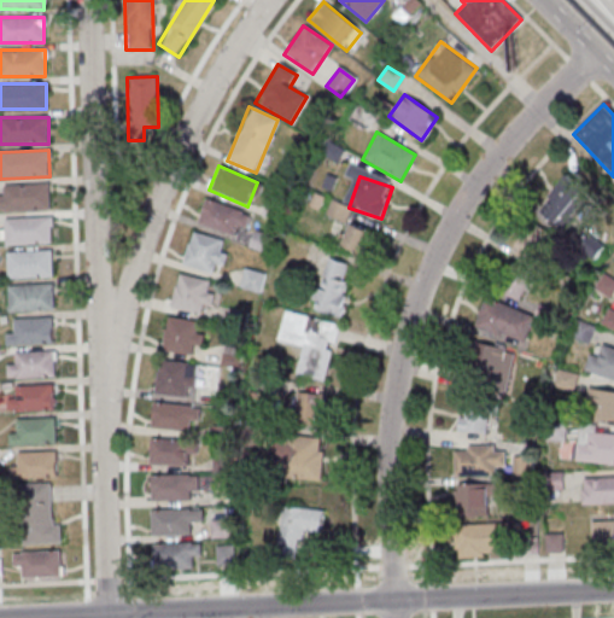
[(539,211),(562,227),(586,192),(563,176),(539,211)]
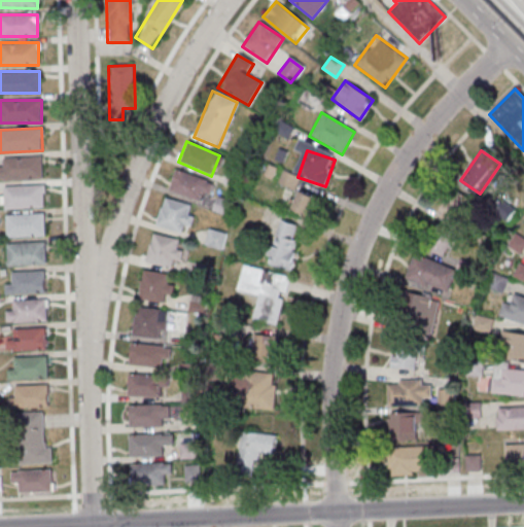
[(0,180),(40,180),(40,159),(0,159),(0,180)]
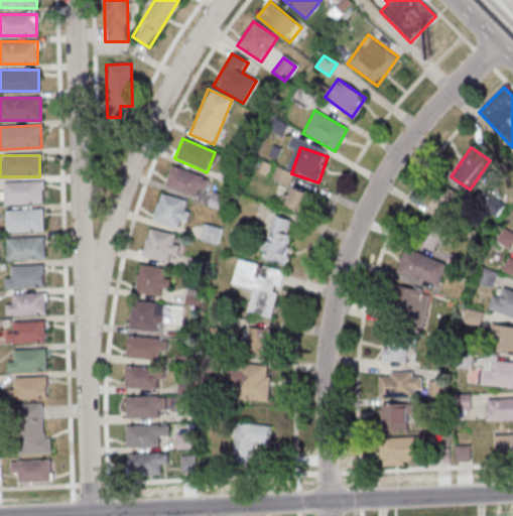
[(206,179),(172,166),(164,185),(198,200),(206,179)]
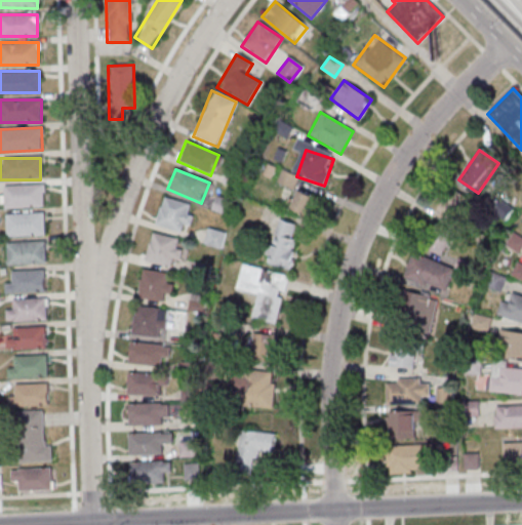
[(43,206),(42,185),(1,187),(3,208),(43,206)]
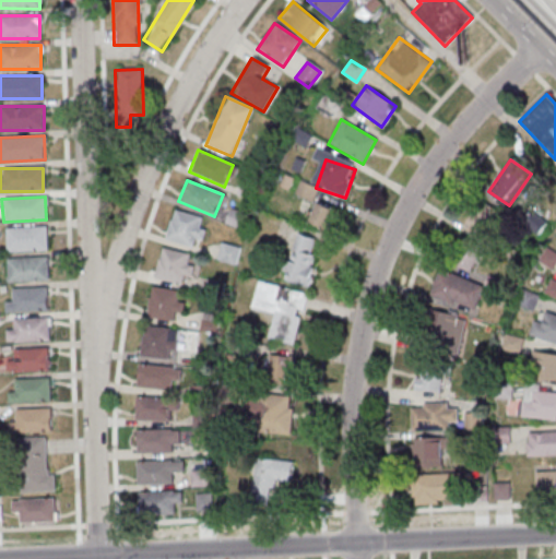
[(303,222),(332,232),(339,212),(309,202),(303,222)]
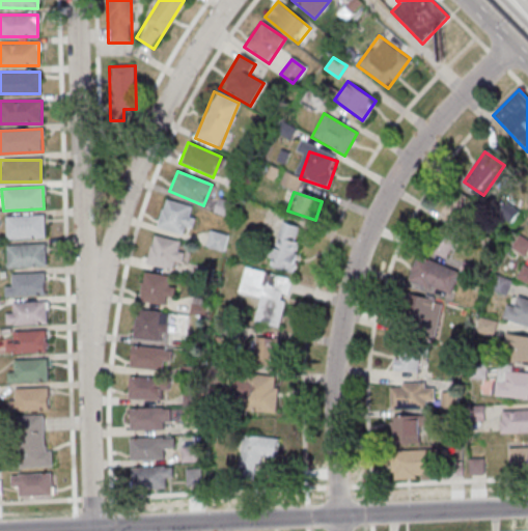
[(476,201),(448,192),(441,216),(468,225),(476,201)]
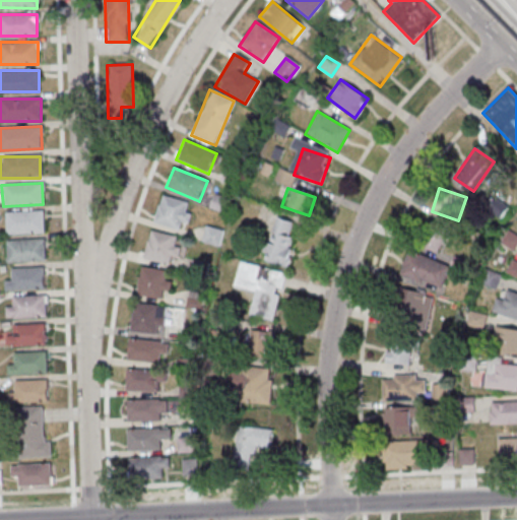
[(190,204),(162,195),(153,222),(182,231),(190,204)]
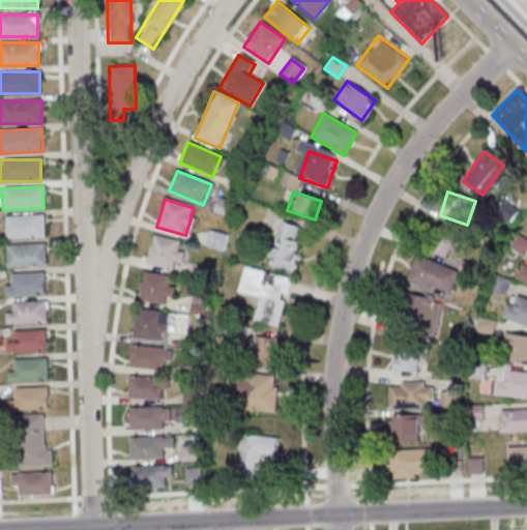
[(44,238),(44,215),(5,216),(5,239),(44,238)]
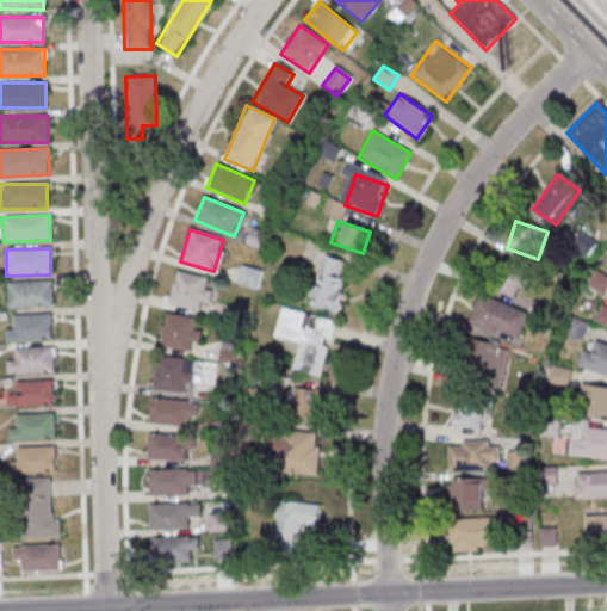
[(335,313),(346,261),(321,255),(309,307),(335,313)]
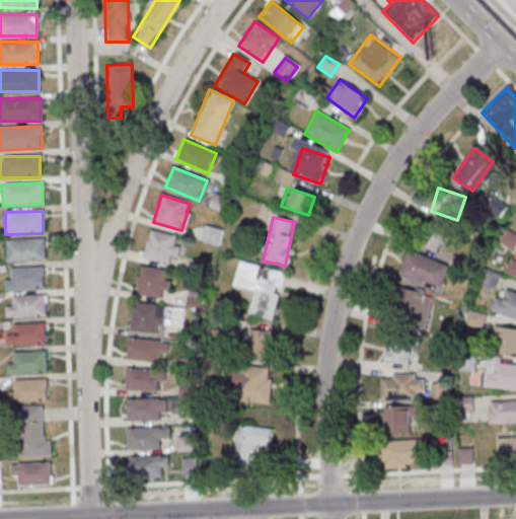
[(434,254),(446,230),(426,220),(414,244),(434,254)]
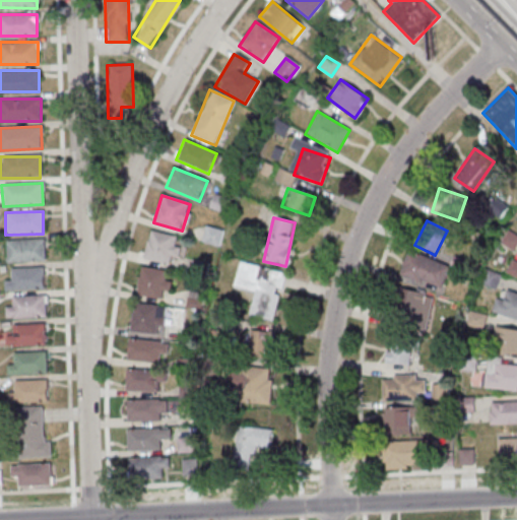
[(143,259),(173,265),(179,237),(149,231),(143,259)]
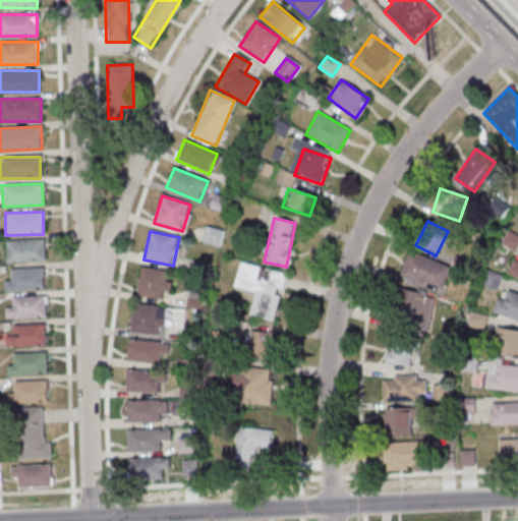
[(44,263),(44,240),(6,240),(6,263),(44,263)]
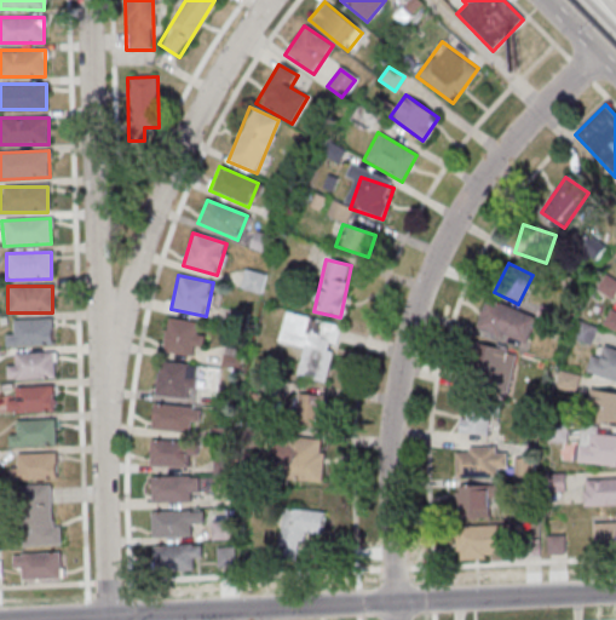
[(535,315),(484,300),(476,331),(527,344),(535,315)]
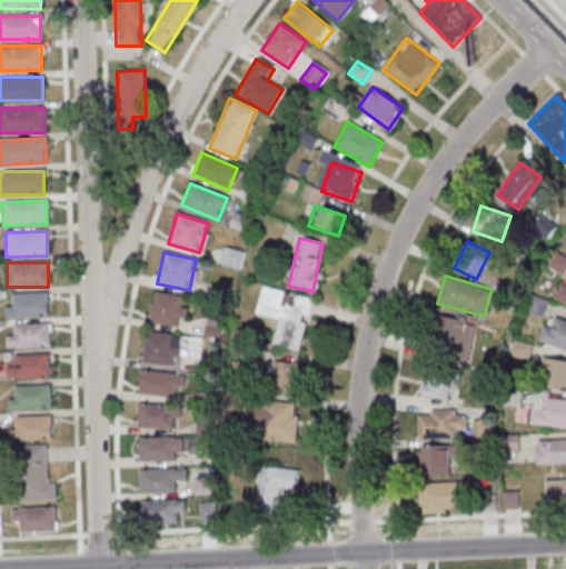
[(565,285),(560,282),(553,298),(565,305),(565,285)]
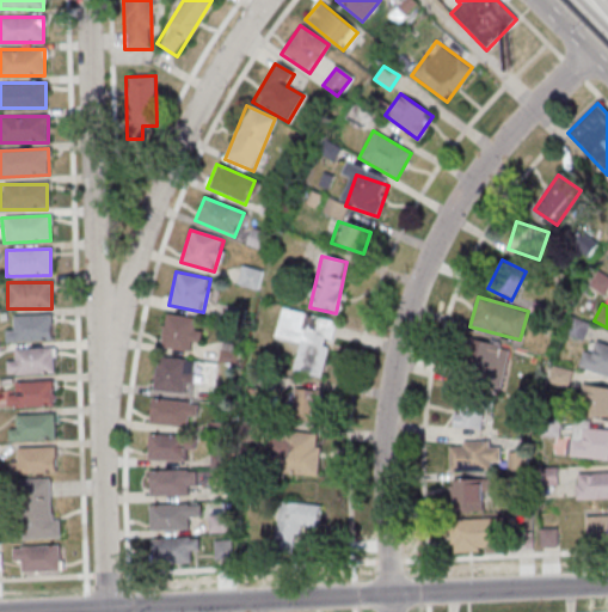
[(320,378),(335,322),(281,307),(274,337),(300,344),(293,371),(320,378)]
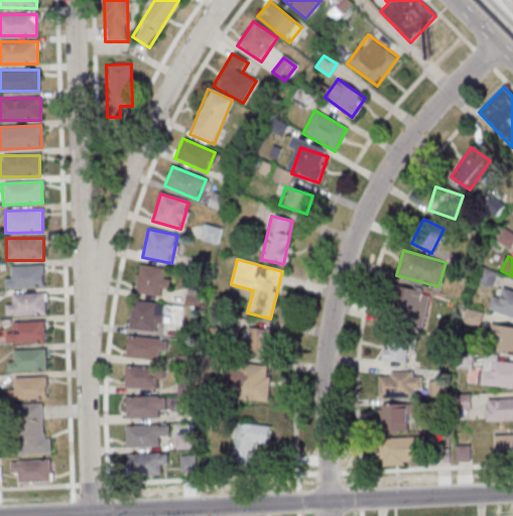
[(168,269),(139,265),(135,293),(164,297),(168,269)]
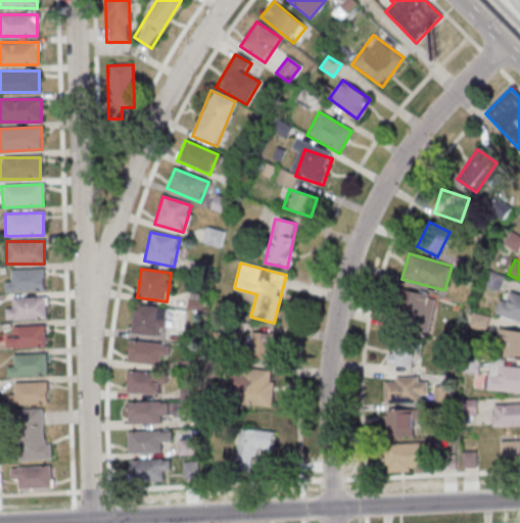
[(43,270),(7,270),(7,292),(43,292),(43,270)]
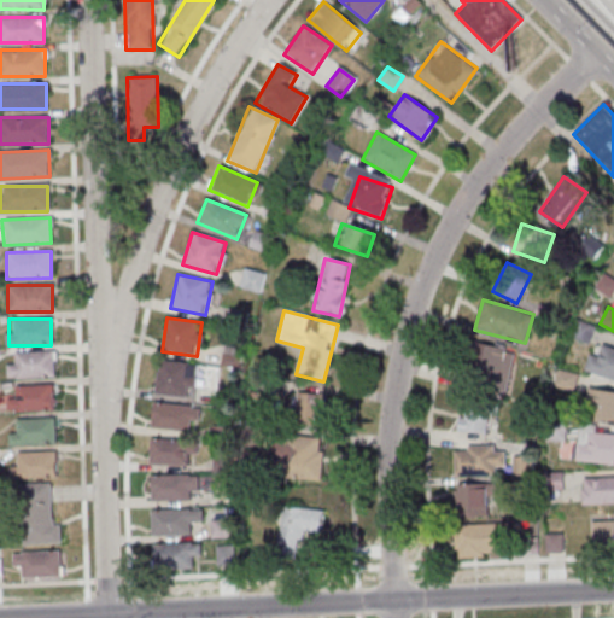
[(571,337),(588,343),(594,327),(577,321),(571,337)]
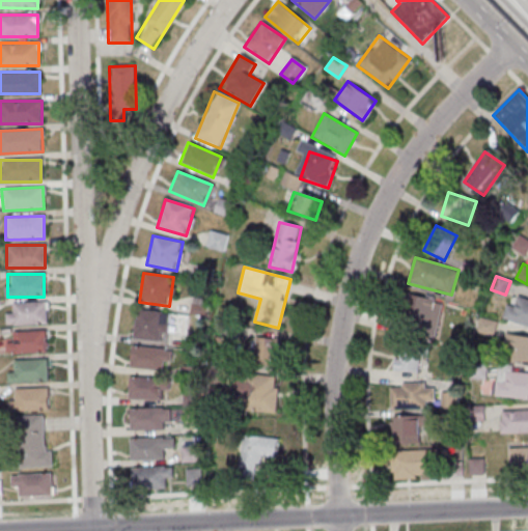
[(441,301),(407,294),(401,319),(436,326),(441,301)]
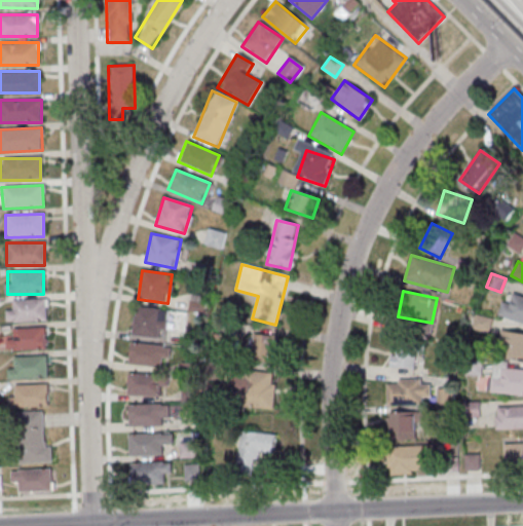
[(522,324),(522,296),(503,292),(497,317),(522,324)]
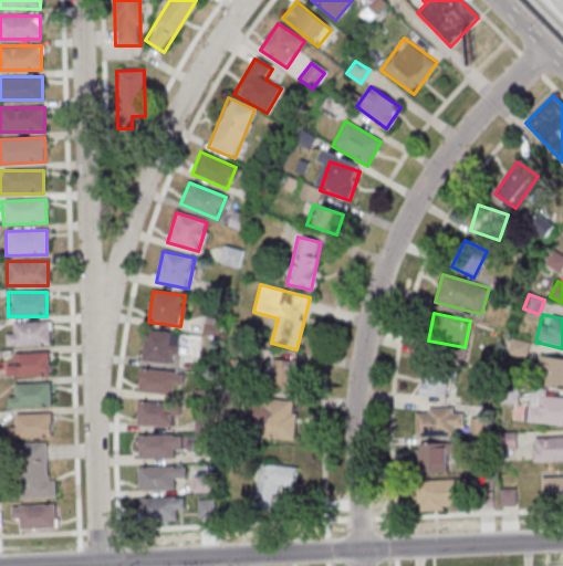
[(6,334),(6,346),(49,346),(49,323),(13,323),(13,334),(6,334)]
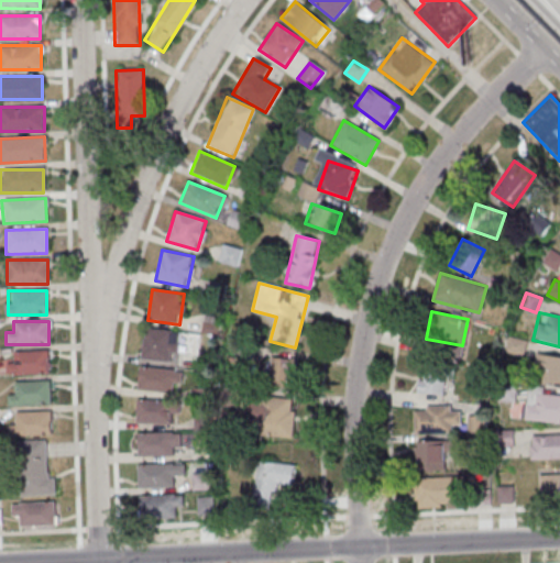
[(199,334),(143,330),(141,360),(169,362),(171,355),(198,357),(199,334)]
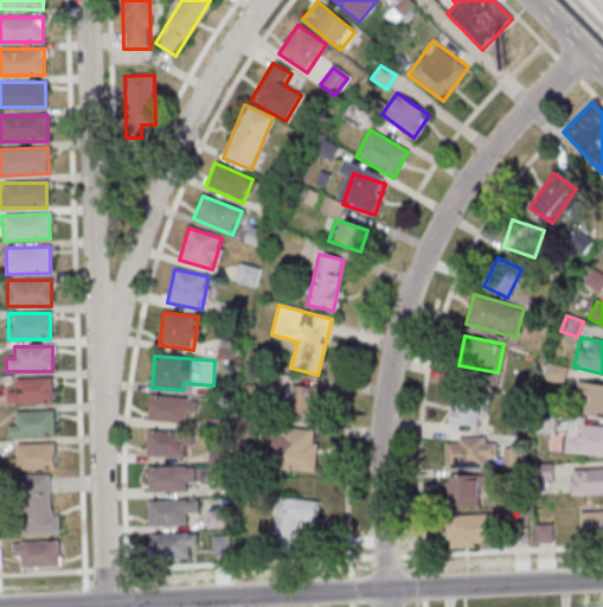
[(52,403),(52,378),(14,378),(14,390),(7,390),(7,403),(52,403)]
